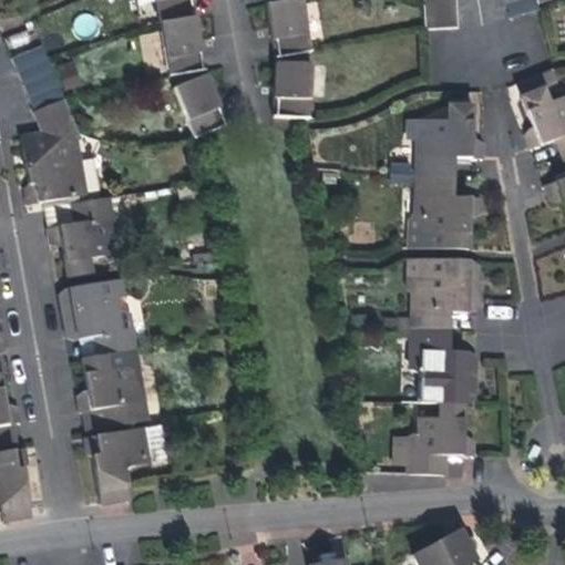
[(156,0),(171,73),(205,67),(199,33),(192,0),(156,0)]
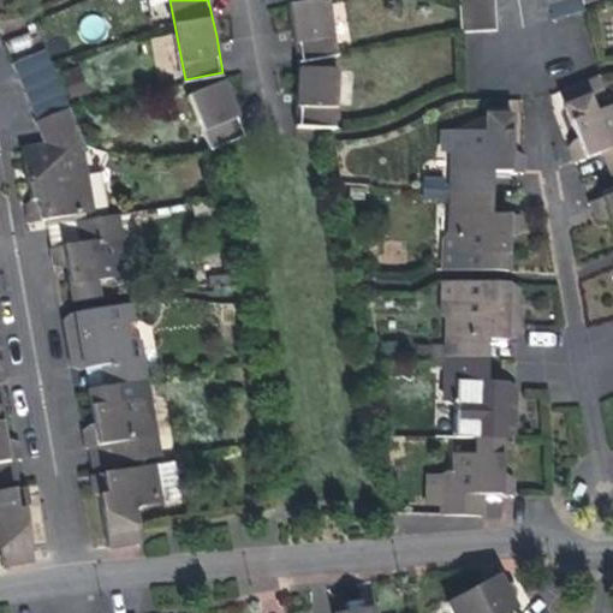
[(290,0),(296,30),(301,60),(338,53),(327,0),(290,0)]
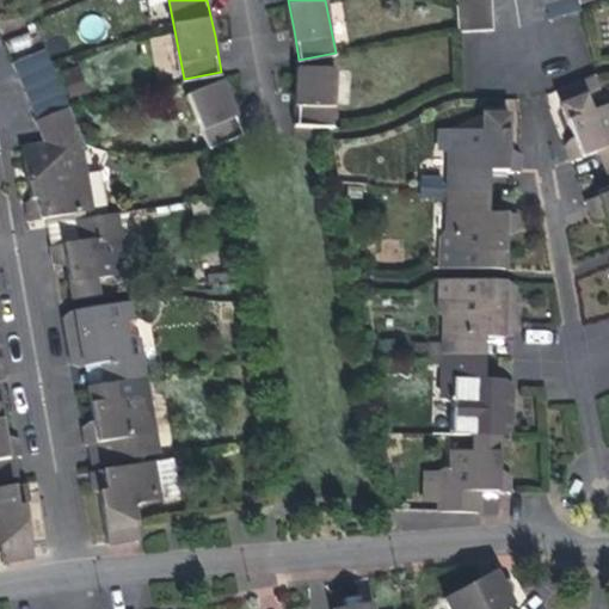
[(456,0),(459,29),(492,28),(491,0),(456,0)]
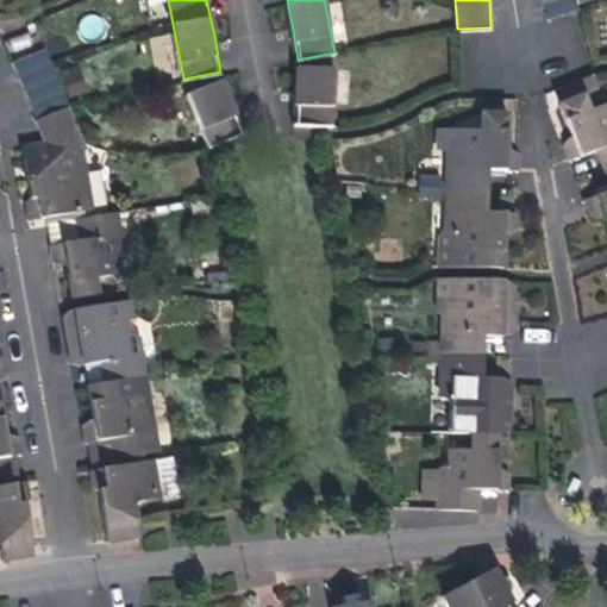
[(580,8),(577,0),(542,0),(546,17),(580,8)]
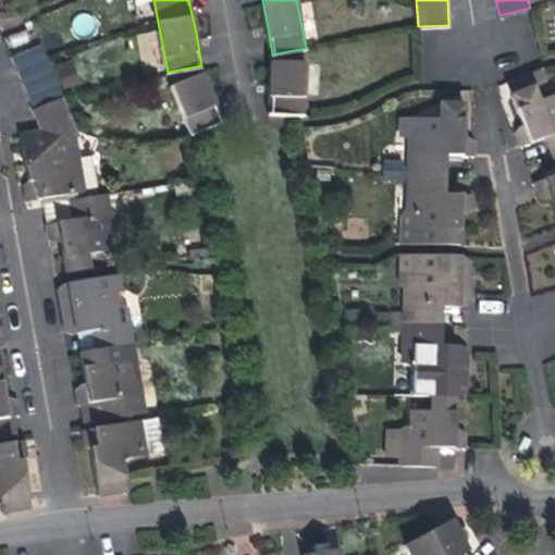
[(12,56),(35,108),(63,96),(39,44),(12,56)]
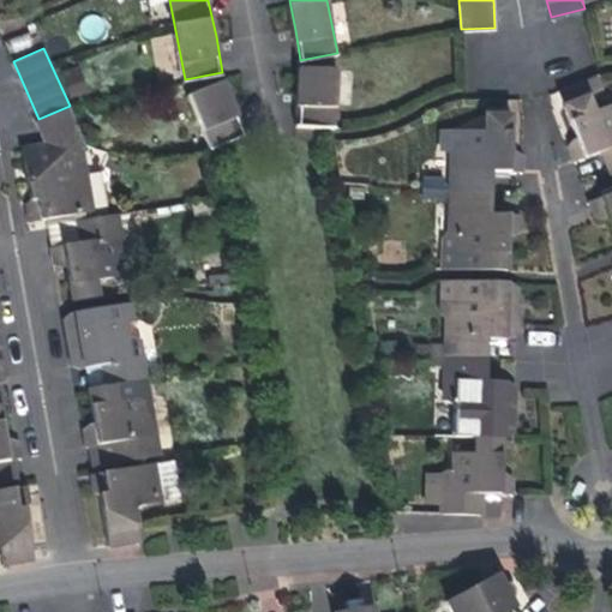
[(297,124),(335,126),(339,67),(300,65),(298,93),(297,124)]
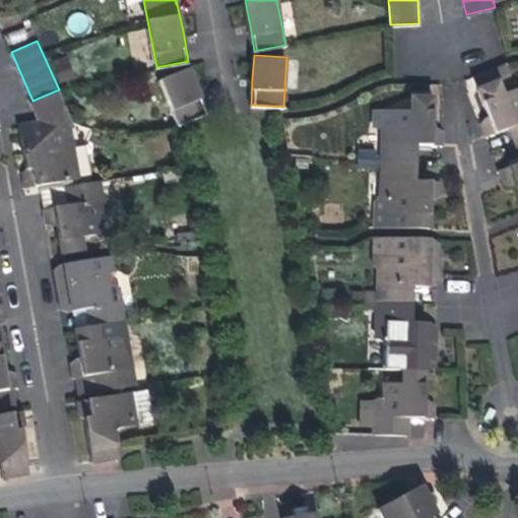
[(179,125),(180,125),(209,112),(199,88),(189,67),(159,79),(179,125)]
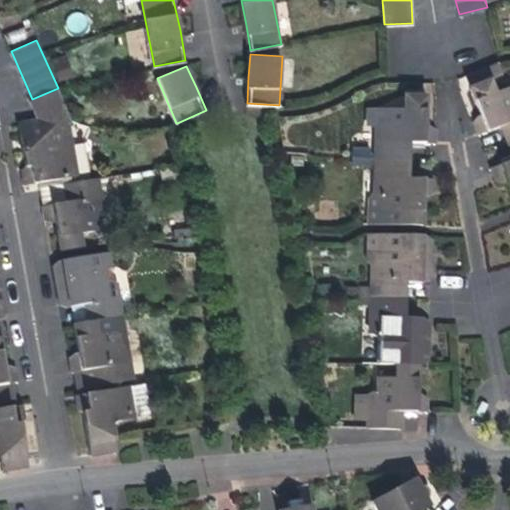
[(470,85),(481,112),(488,131),(502,126),(509,122),(509,86),(496,91),(491,78),(470,85)]
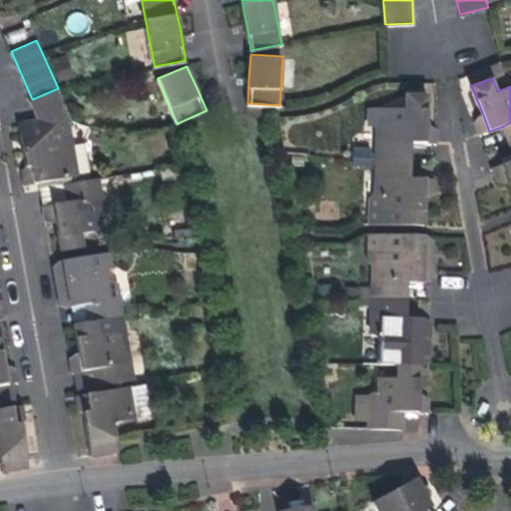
[(58,88),(32,99),(40,116),(48,115),(68,119),(64,111),(68,109),(58,88)]
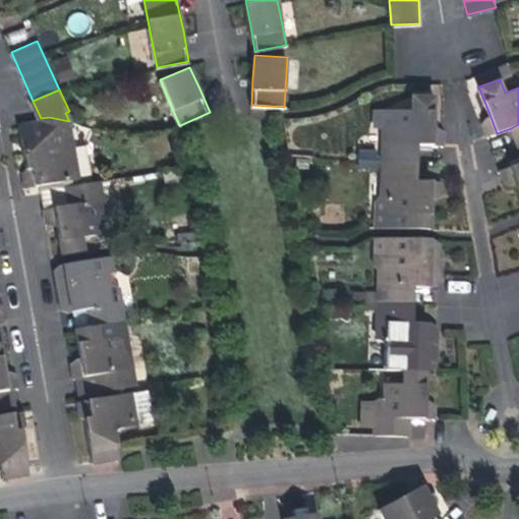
[(383,152),(383,160),(419,161),(420,145),(444,145),(444,139),(444,130),(440,128),(435,127),(435,96),(411,95),(411,110),(393,109),(392,123),(383,127),(383,152)]
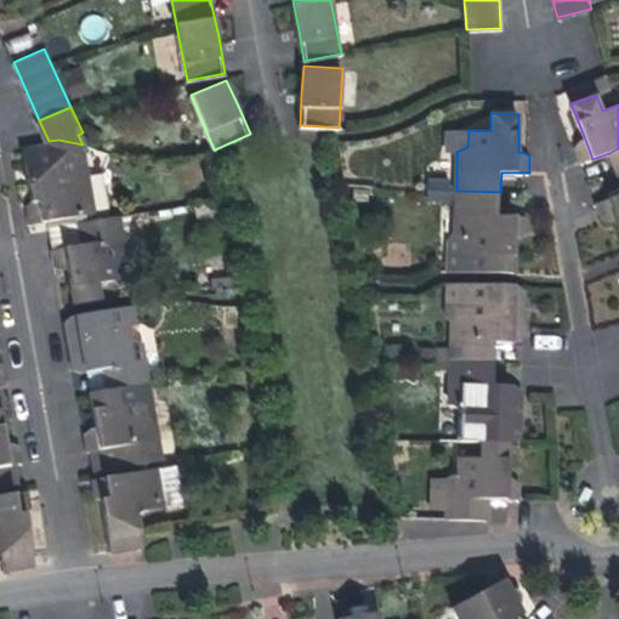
[(89,147),(83,132),(78,135),(83,145),(84,146),(89,147)]
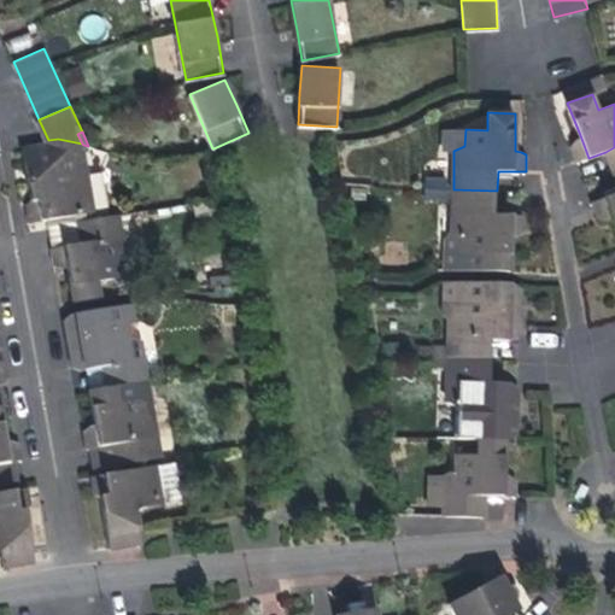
[(589,158),(580,135),(570,146),(574,156),(577,163),(589,158)]
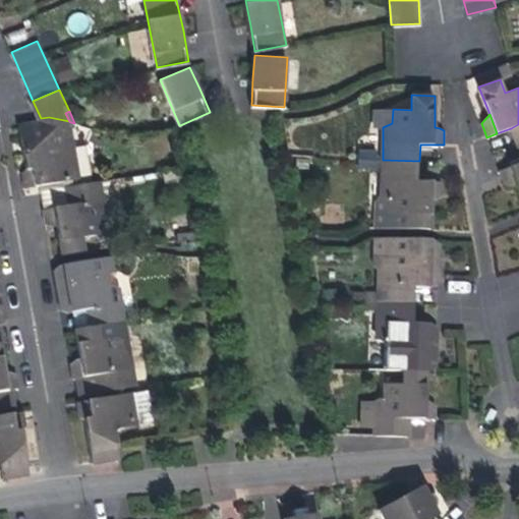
[(49,117),(41,118),(20,122),(25,153),(27,167),(22,172),(25,186),(79,177),(70,122),(69,121),(49,117)]
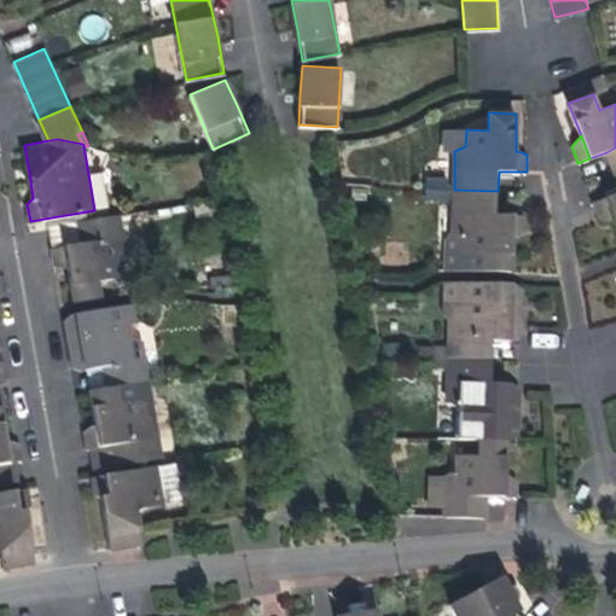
[(108,204),(106,170),(94,172),(96,205),(108,204)]
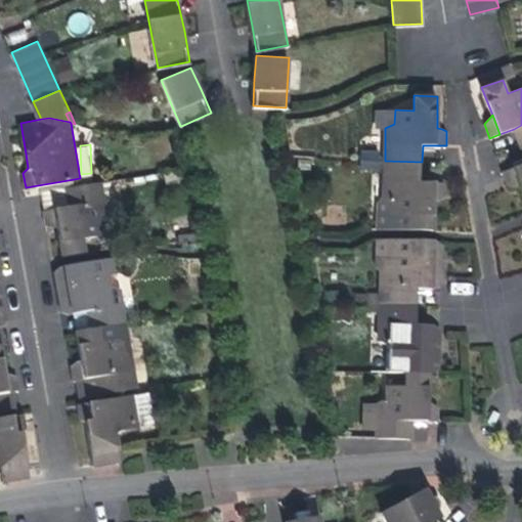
[(435,201),(435,181),(422,180),(422,162),(385,161),(385,168),(385,196),(391,202),(389,229),(410,229),(434,230),(435,201)]
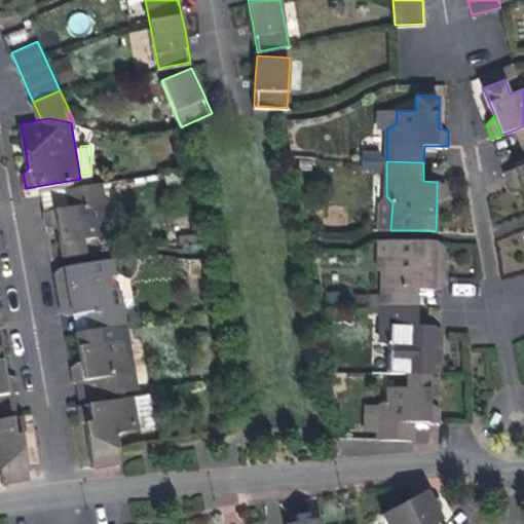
[(520,187),(523,186),(517,169),(506,173),(509,181),(510,185),(520,187)]
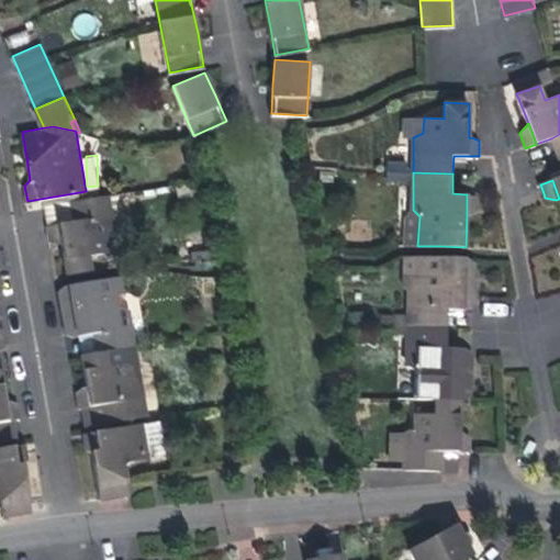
[(73,220),(59,223),(63,244),(65,255),(68,273),(91,270),(90,256),(109,253),(107,237),(114,232),(109,194),(70,201),(73,220)]
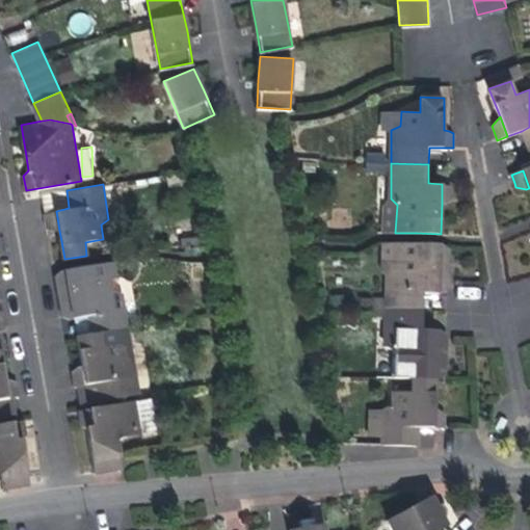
[(442,184),(442,204),(452,200),(452,192),(452,184),(442,184)]
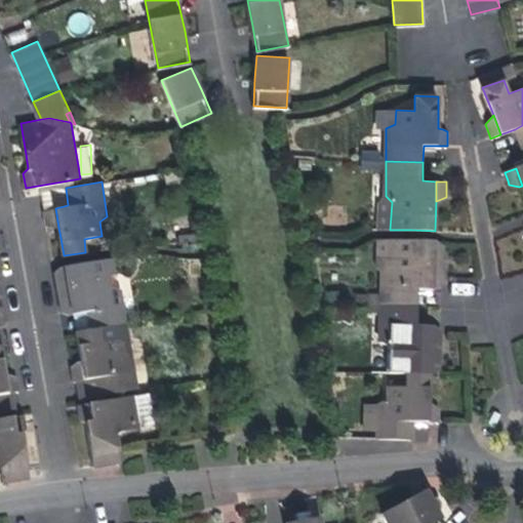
[(377,229),(390,230),(392,202),(386,196),(379,202),(377,229)]
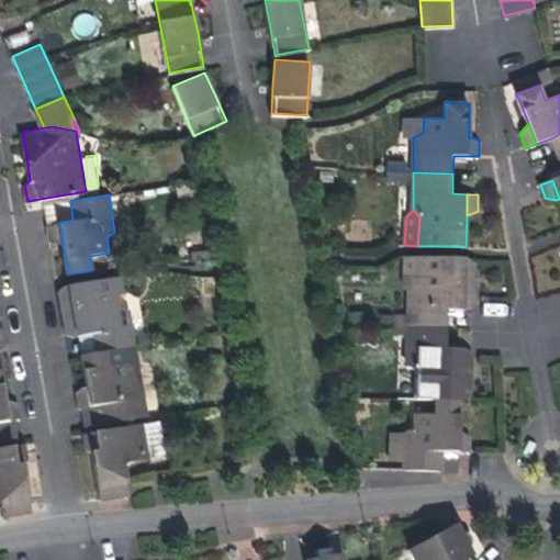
[(51,242),(63,244),(59,223),(47,225),(51,242)]
